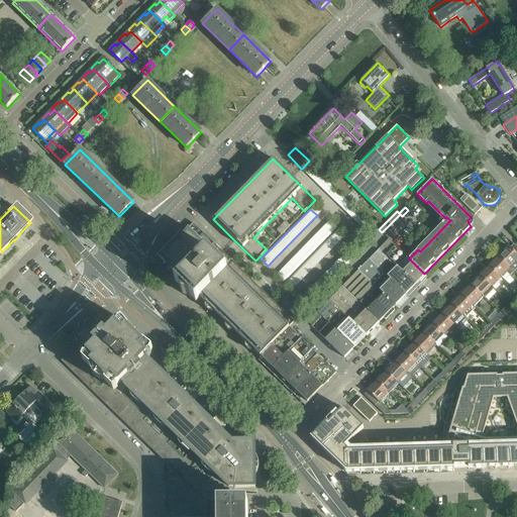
[(294,289),(345,234),(329,219),(278,274),(294,289)]
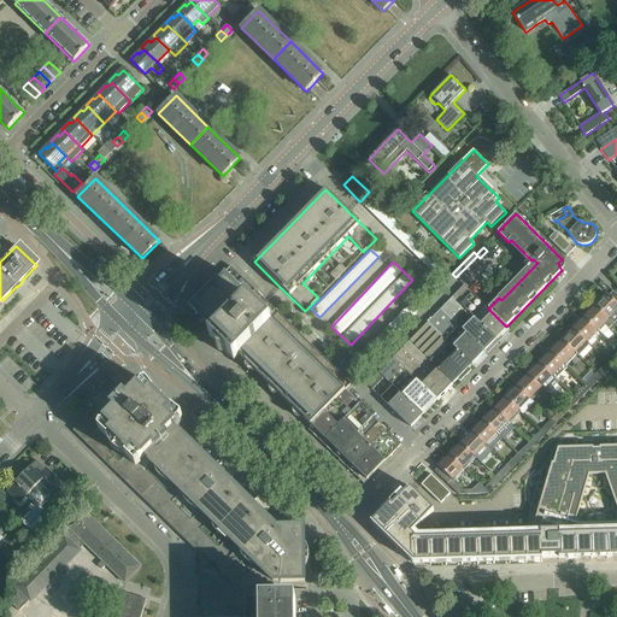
[(335,280),(346,269),(340,264),(330,275),(335,280)]
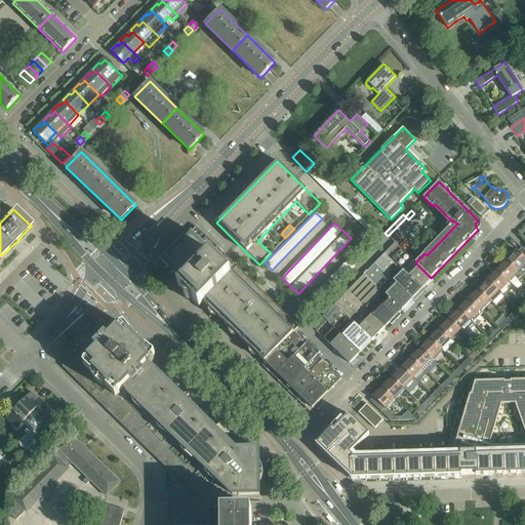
[(196,227),(162,261),(183,282),(177,286),(188,295),(188,296),(189,297),(189,296),(199,307),(203,303),(265,362),(279,347),(285,340),(293,332),(298,326),(196,227)]
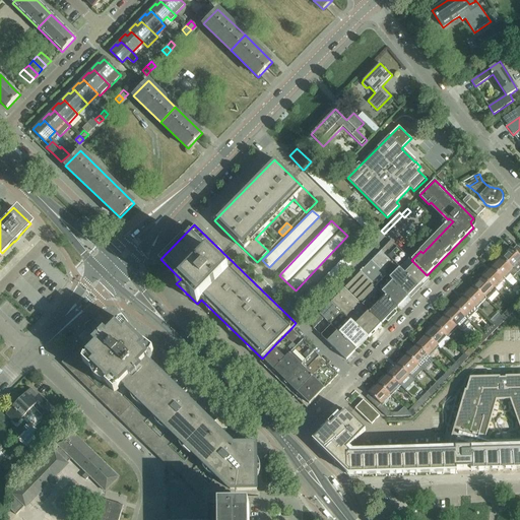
[(429,276),(427,275),(411,260),(391,241),(381,251),(418,286),(429,276)]
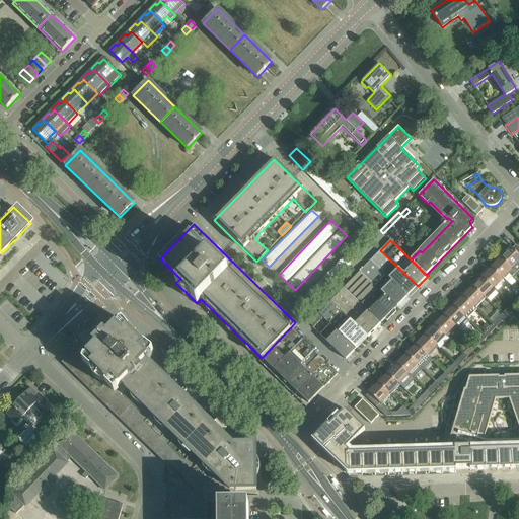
[(512,248),(511,247),(507,251),(505,250),(500,255),(501,257),(515,272),(518,267),(518,248),(516,245),(512,248)]
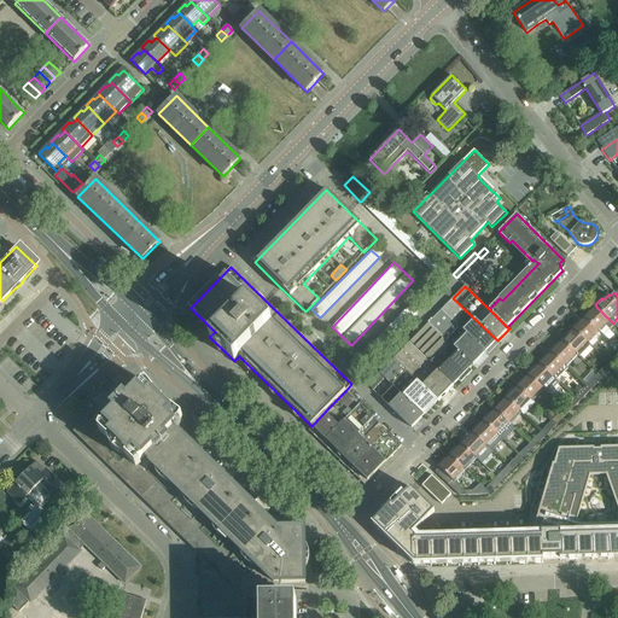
[(442,310),(485,353),(497,340),(453,298),(442,310)]
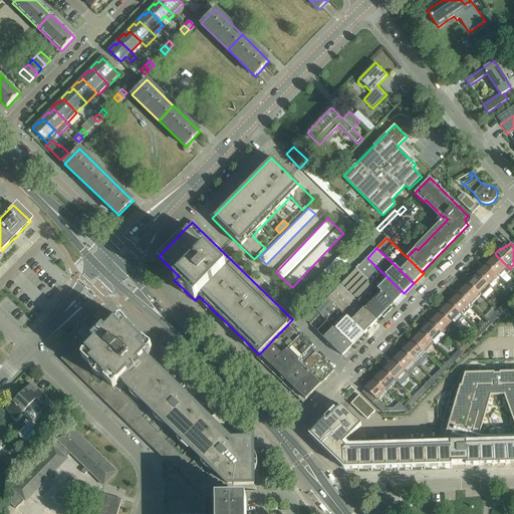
[(510,269),(496,255),(492,259),(491,257),(485,263),(487,264),(498,275),(501,271),(505,274),(510,269)]
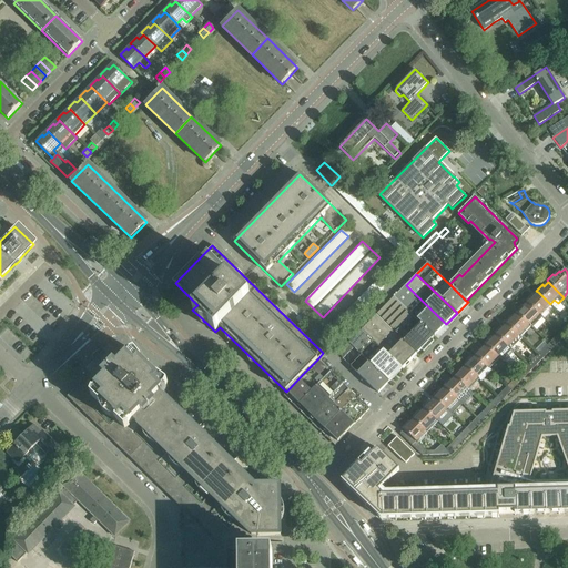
[(435,336),(446,324),(406,285),(394,296),(413,315),(419,322),(435,336)]
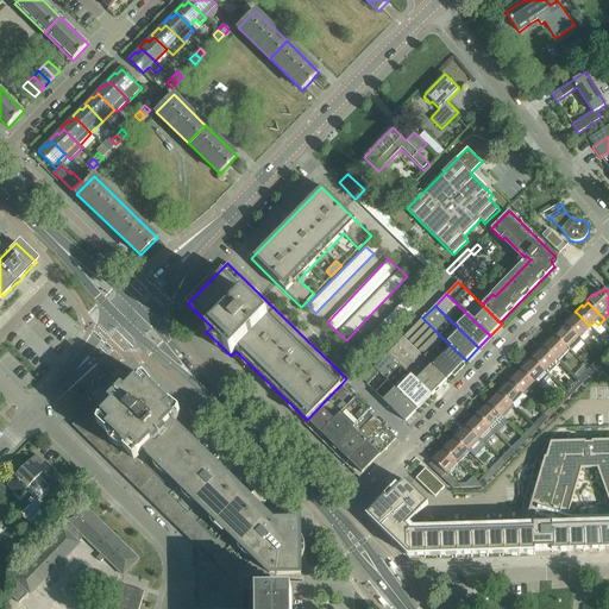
[(566,325),(578,337),(590,326),(577,313),(572,318),(571,316),(564,322),(566,325)]
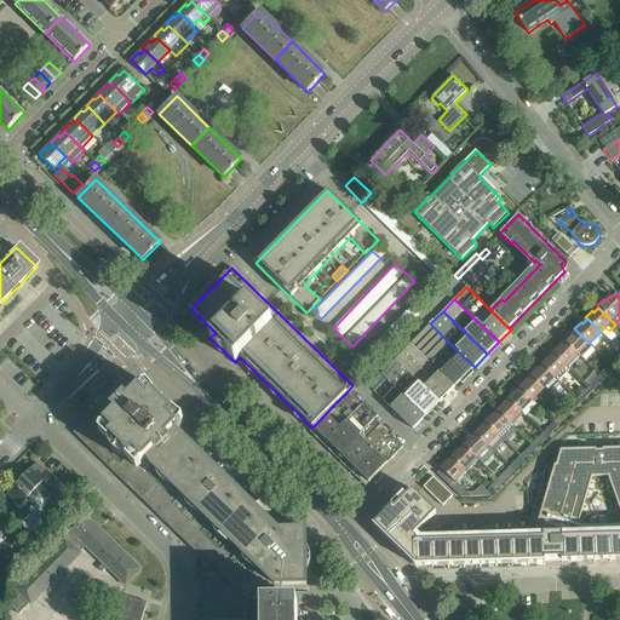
[(454,388),(475,367),(458,351),(449,361),(442,354),(451,344),(430,323),(411,344),(454,388)]
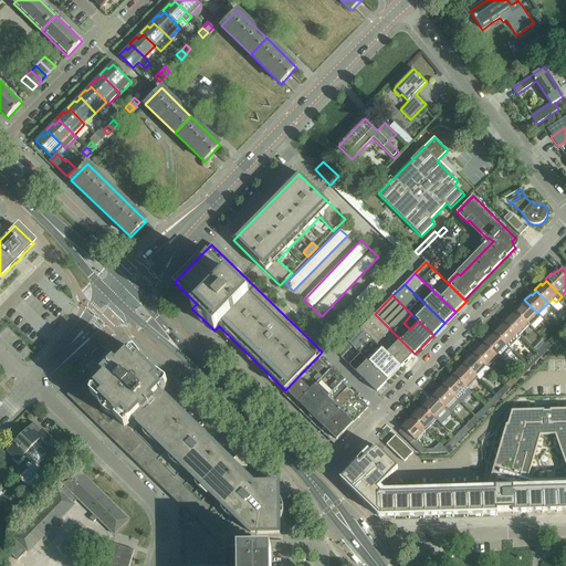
[(520,304),(514,311),(515,312),(527,324),(531,327),(541,316),(537,313),(526,302),(522,306),(520,304)]
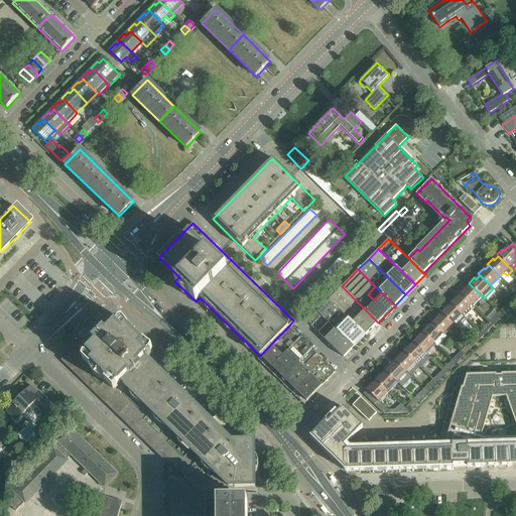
[(460,293),(461,294),(472,304),(481,295),(470,284),(467,288),(465,287),(460,293)]
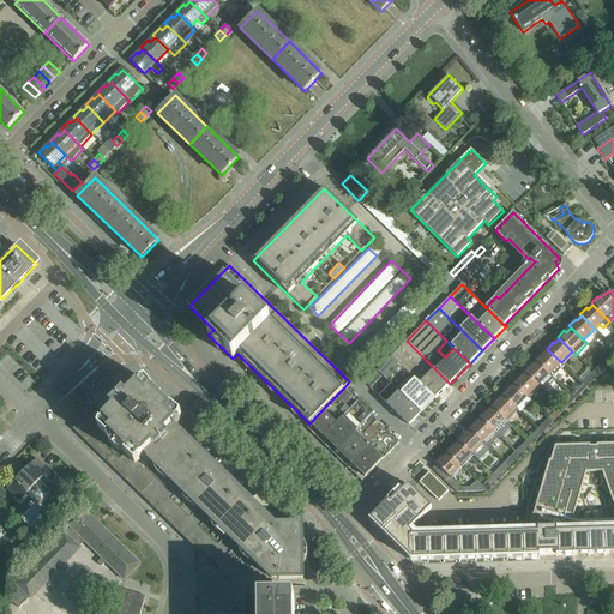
[(407,341),(391,356),(435,399),(450,384),(407,341)]
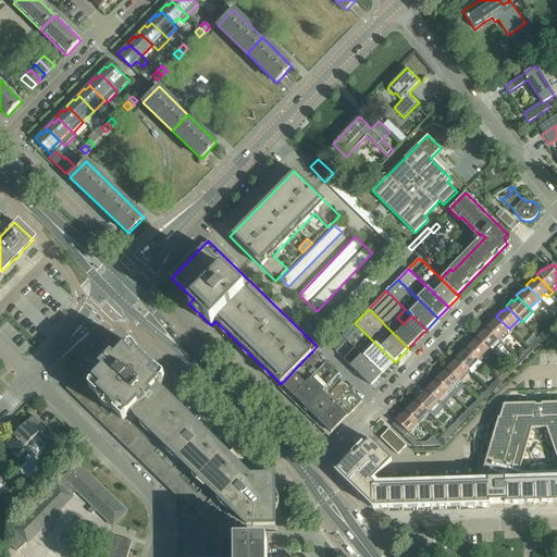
[(492,320),(485,326),(487,327),(503,343),(512,332),(509,329),(497,318),(493,322),(492,320)]
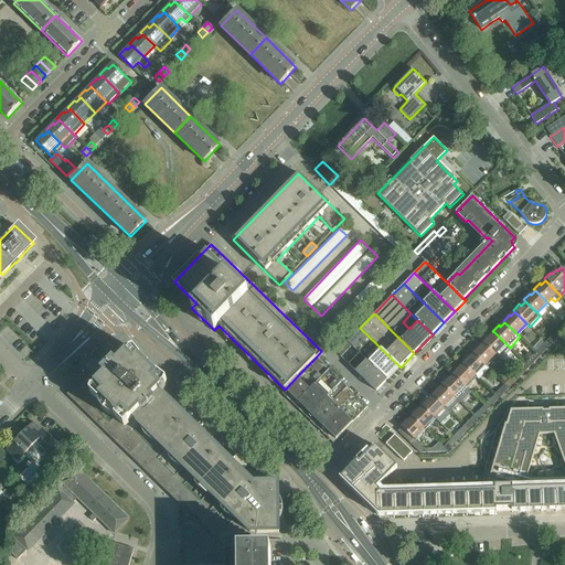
[(360,328),(347,341),(352,345),(360,353),(387,381),(401,368),(360,328)]
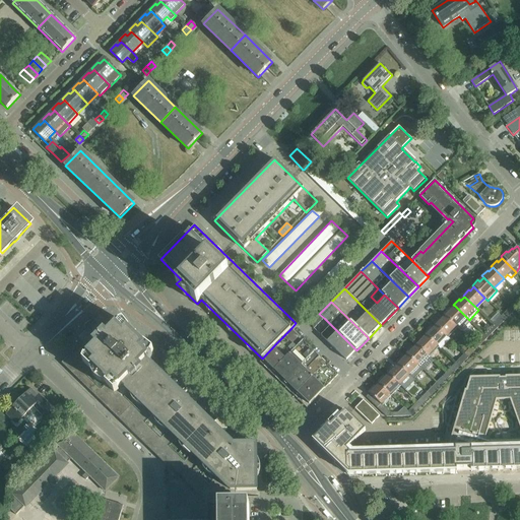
[(512,305),(506,311),(510,315),(516,309),(512,305)]
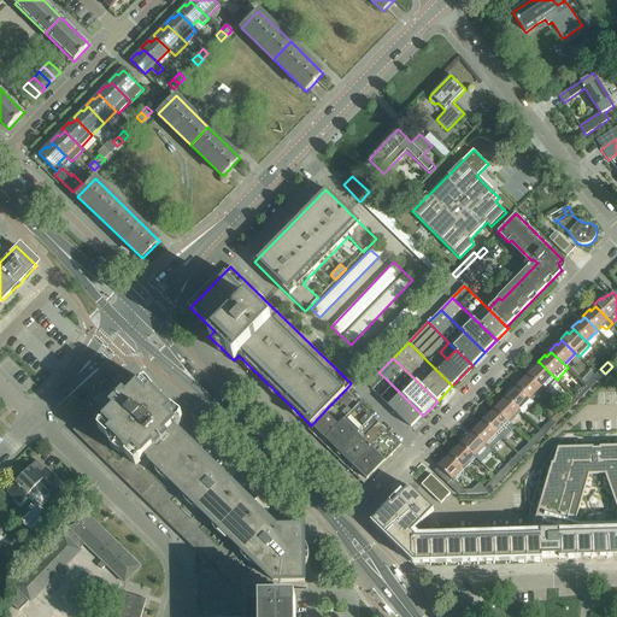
[(528,375),(541,387),(547,393),(558,381),(540,363),(535,368),(534,366),(527,374),(528,375)]
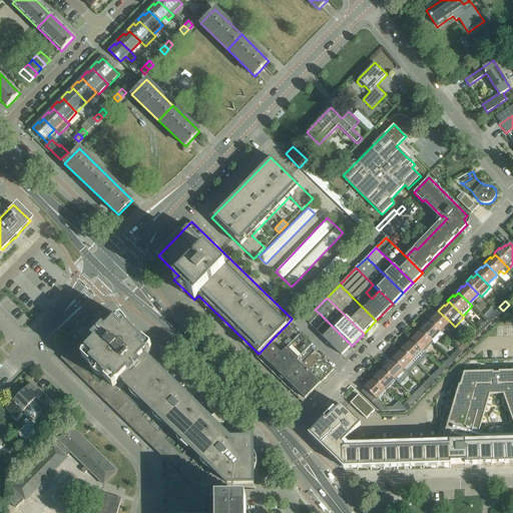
[(111,323),(100,311),(76,336),(79,340),(61,358),(117,413),(159,370),(147,358),(151,347),(143,340),(136,333),(128,326),(122,318),(111,323)]
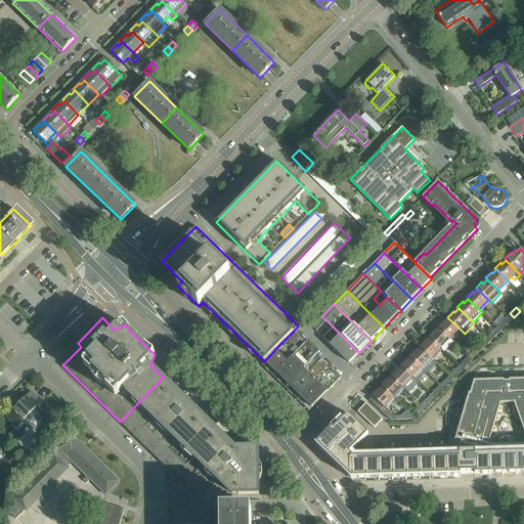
[(507,317),(506,317),(500,323),(505,326),(510,320),(507,317)]
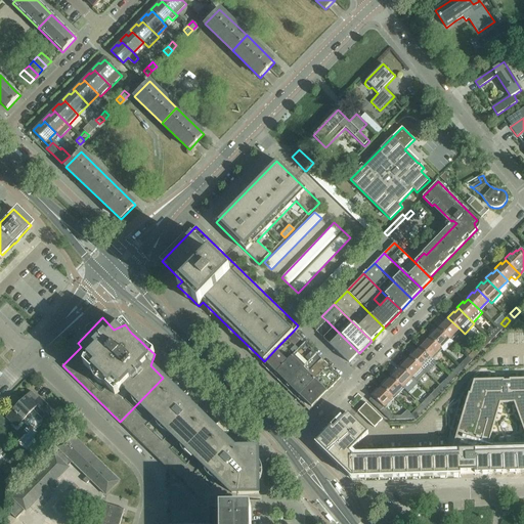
[(439,329),(450,339),(460,329),(448,318),(445,322),(443,320),(438,326),(439,329)]
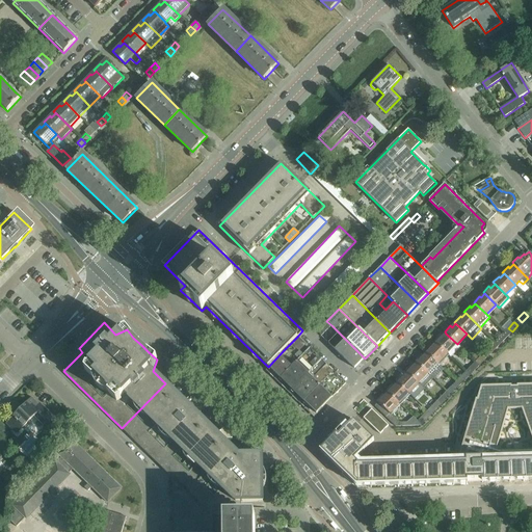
[(504,331),(498,338),(502,342),(508,336),(504,331)]
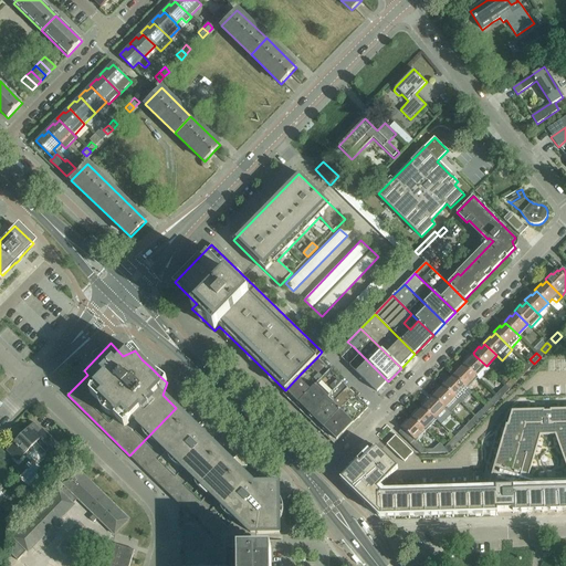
[(377,392),(388,381),(360,354),(349,365),(377,392)]
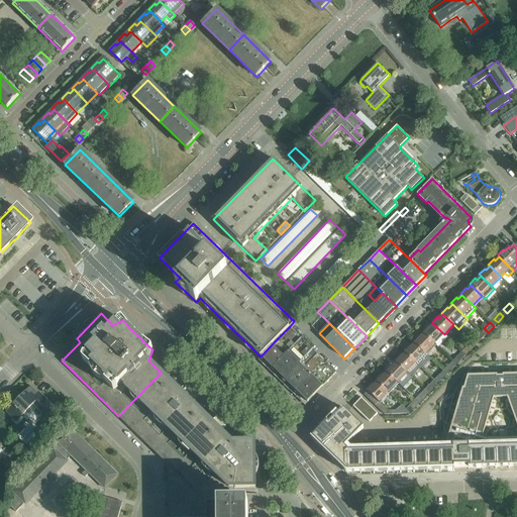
[(422,332),(424,333),(435,344),(444,334),(433,324),(429,327),(428,326),(422,332)]
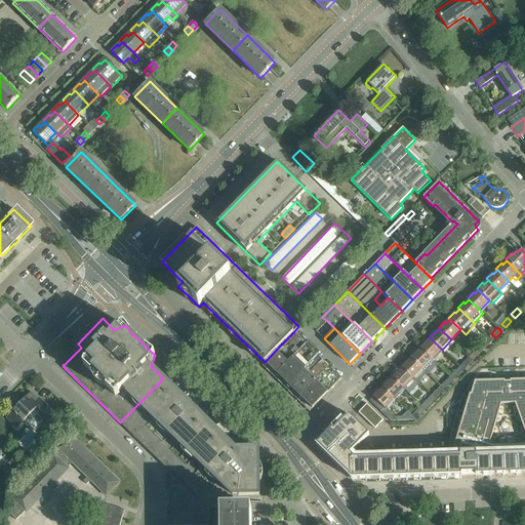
[(306,344),(293,332),(285,340),(279,347),(291,359),(306,344)]
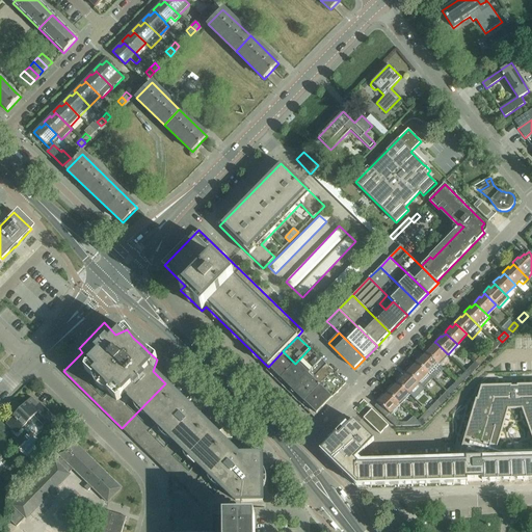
[(495,342),(488,348),(493,351),(499,345),(495,342)]
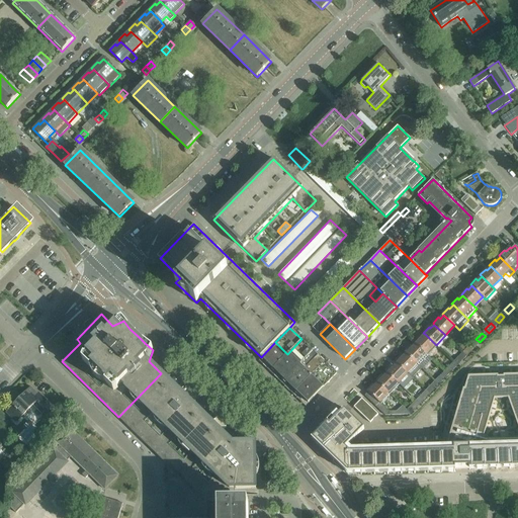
[(414,342),(416,344),(426,354),(436,345),(425,334),(421,338),(420,336),(414,342)]
